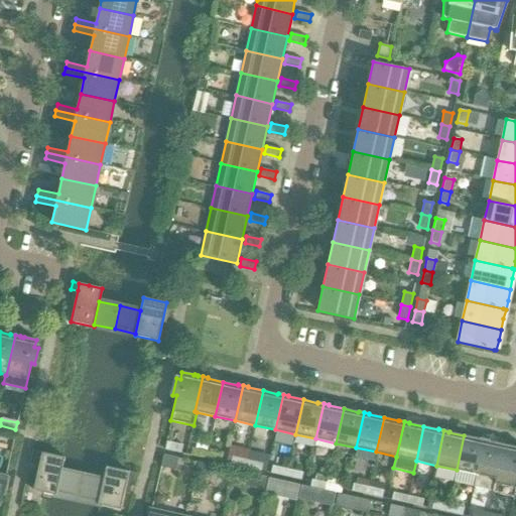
[(457,470),(476,475),(484,438),(479,437),(479,438),(464,435),(457,470)]
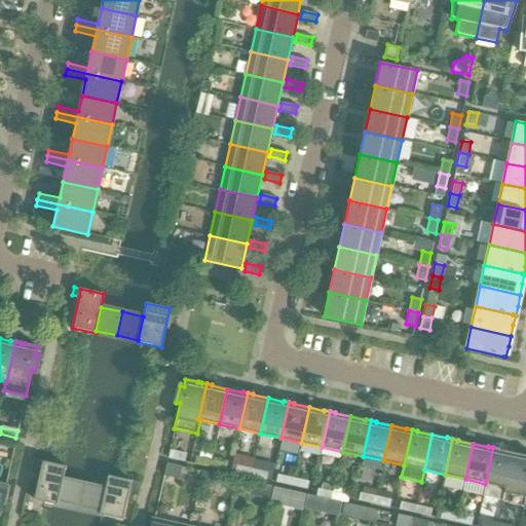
[(483,495),(501,500),(504,488),(505,488),(514,453),(498,449),(493,447),(485,484),(483,495)]
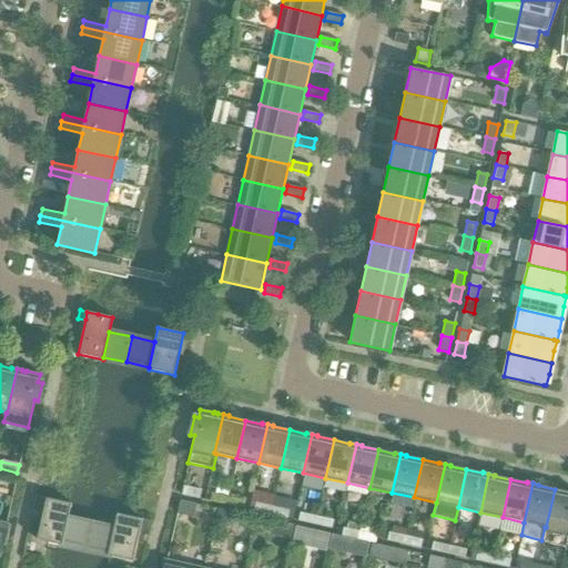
[(181,495),(199,498),(201,489),(183,486),(181,495)]
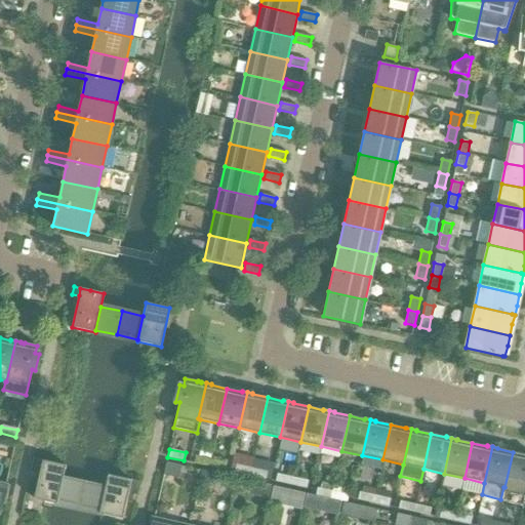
[(503,487),(500,499),(500,500),(523,506),(524,497),(524,454),(513,452),(505,487),(503,487)]
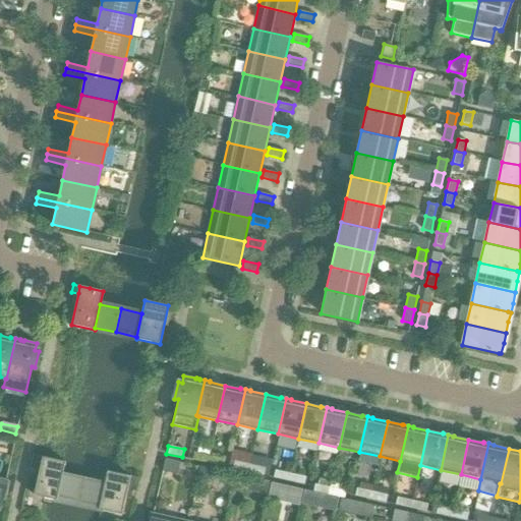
[(192,460),(208,463),(209,456),(193,452),(192,460)]
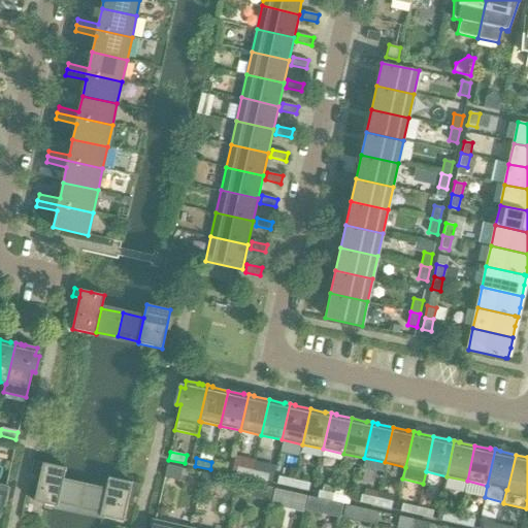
[(57,507),(58,505),(63,482),(66,468),(42,463),(33,460),(30,474),(39,476),(33,502),(57,507)]
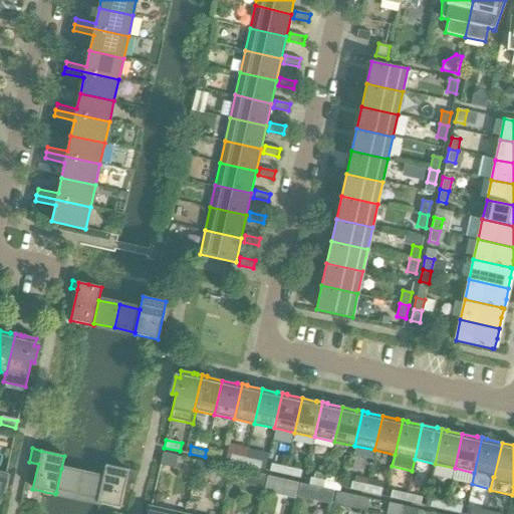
[(206,450),(205,457),(220,460),(222,453),(206,450)]
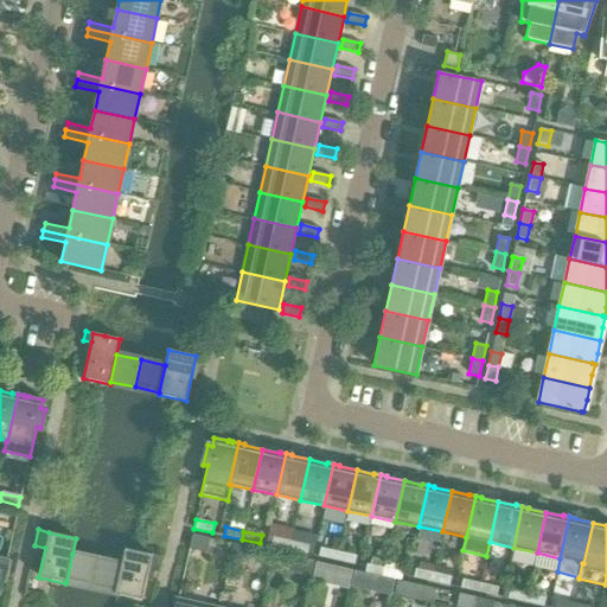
[(272,547),(289,550),(291,542),(273,537),(272,547)]
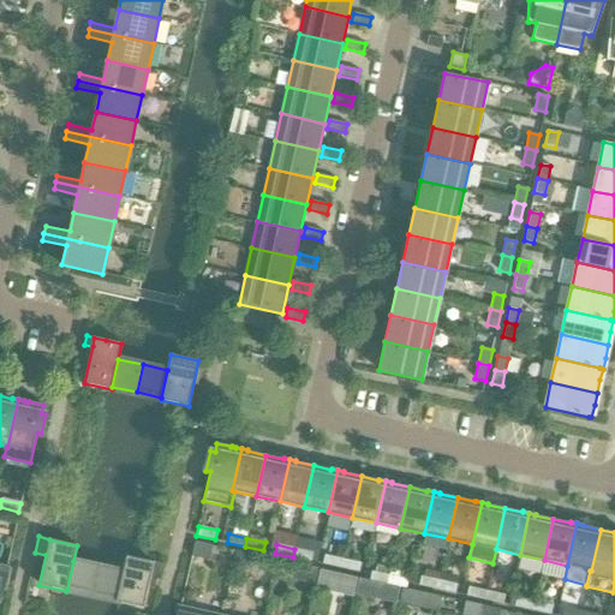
[(294,549),(293,557),(311,561),(312,553),(294,549)]
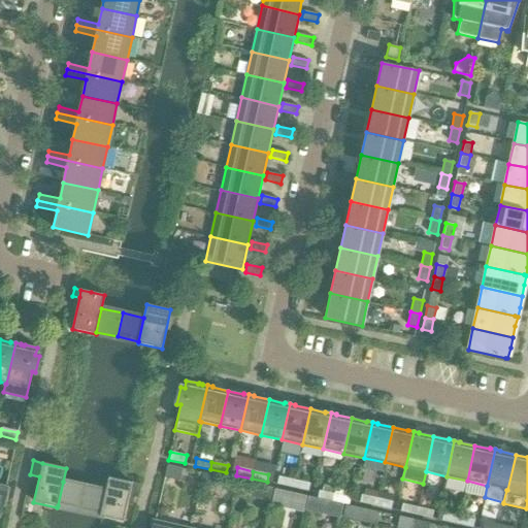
[(276,484),(292,488),(294,480),(278,476),(276,484)]
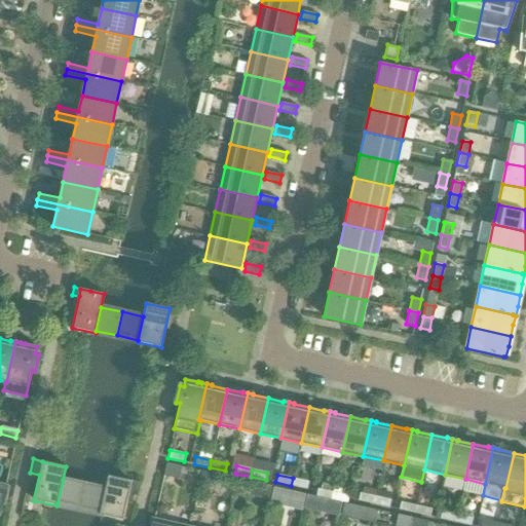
[(105,489),(100,513),(100,515),(122,520),(128,494),(138,496),(141,483),(132,481),(108,476),(105,489)]
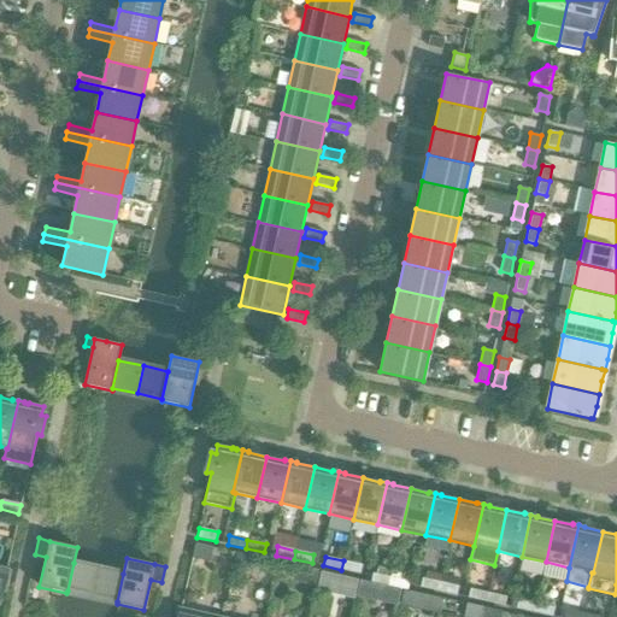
[(344,560),(341,570),(360,574),(362,565),(344,560)]
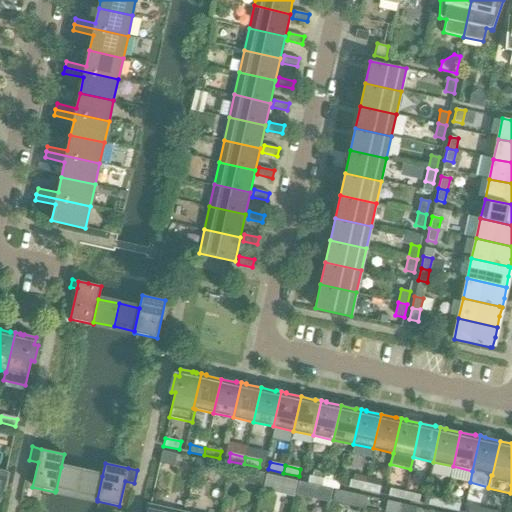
[(61,467),(56,490),(76,494),(82,471),(61,467)]
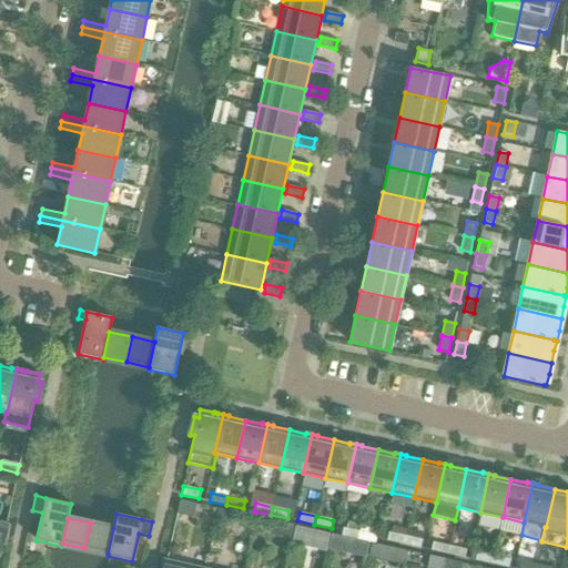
[(0,521),(0,553),(2,545),(6,546),(10,525),(0,521)]
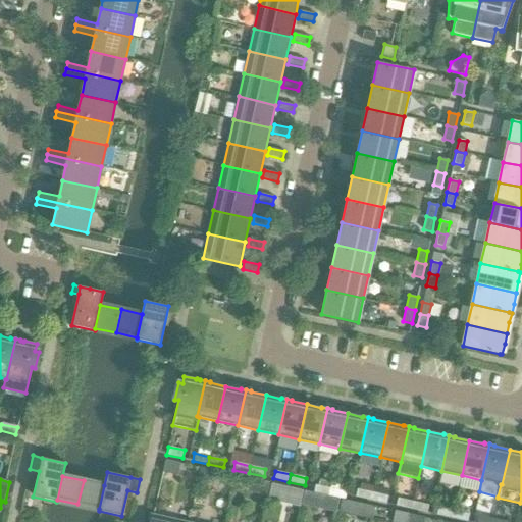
[(77,504),(99,509),(104,485),(84,480),(77,504)]
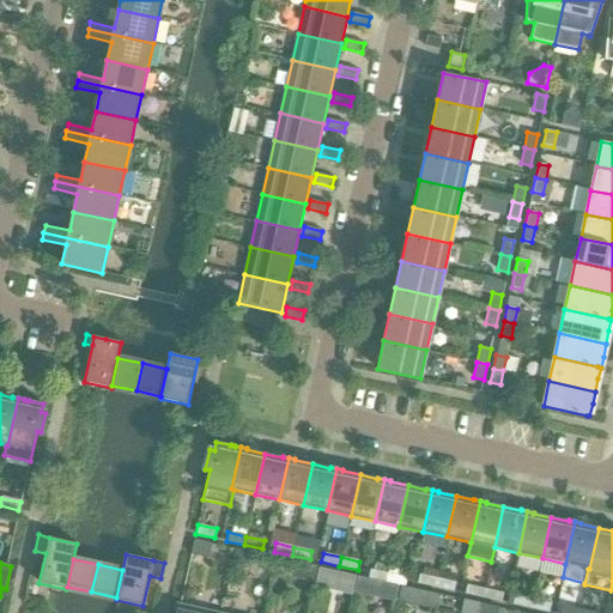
[(325,586),(329,570),(319,568),(315,583),(325,586)]
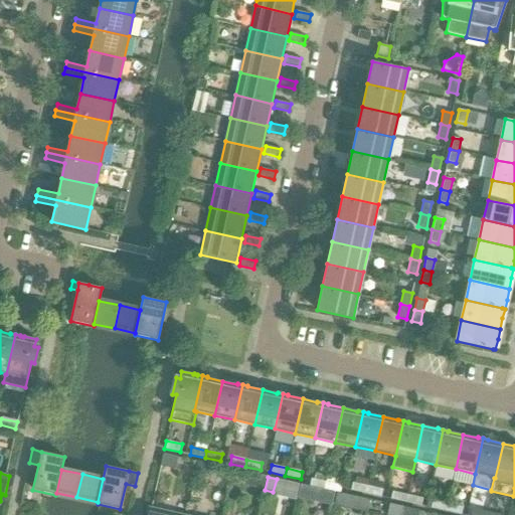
[(309,486),(324,489),(326,482),(311,479),(309,486)]
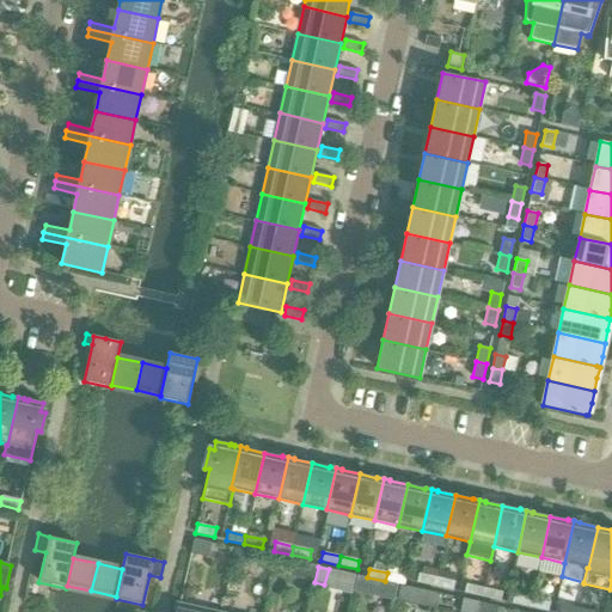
[(387,573),(385,581),(404,586),(405,576),(387,573)]
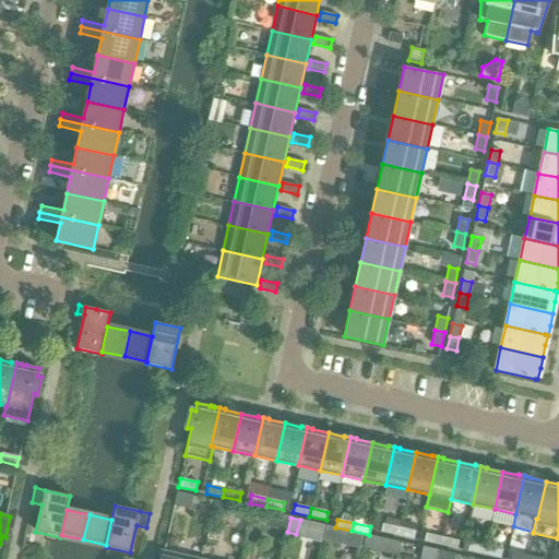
[(380,532),(397,535),(399,527),(382,524),(380,532)]
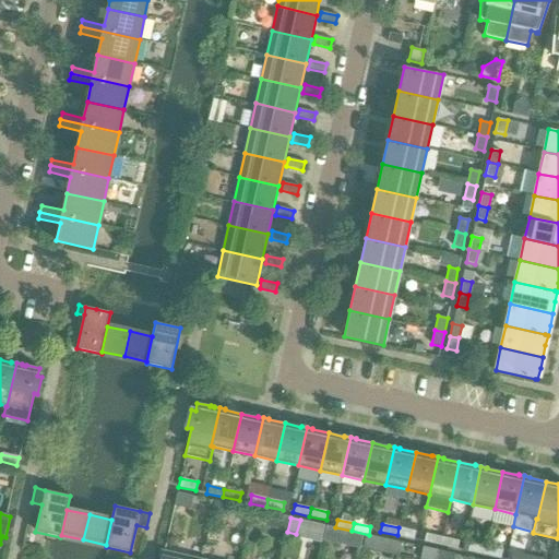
[(399,527),(397,535),(414,539),(415,531),(399,527)]
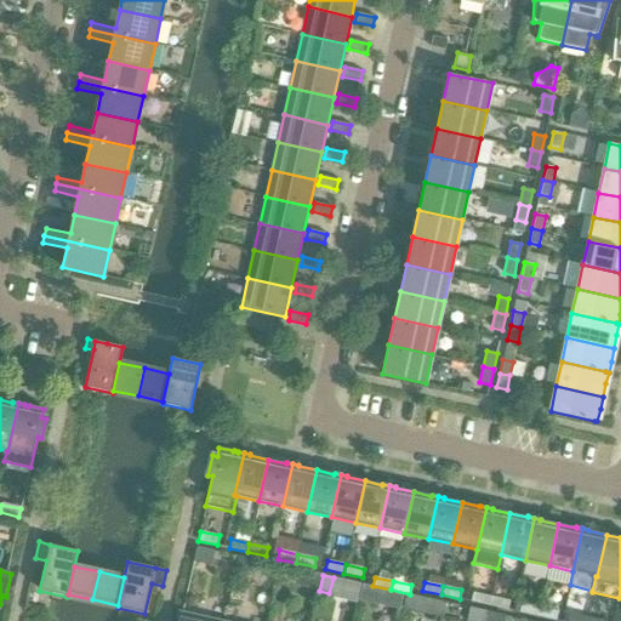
[(471,602),(489,605),(491,597),(473,593),(471,602)]
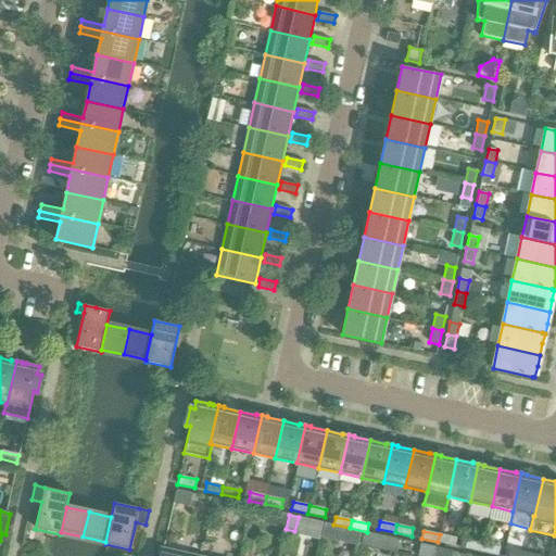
[(440,534),(438,542),(454,546),(456,538),(440,534)]
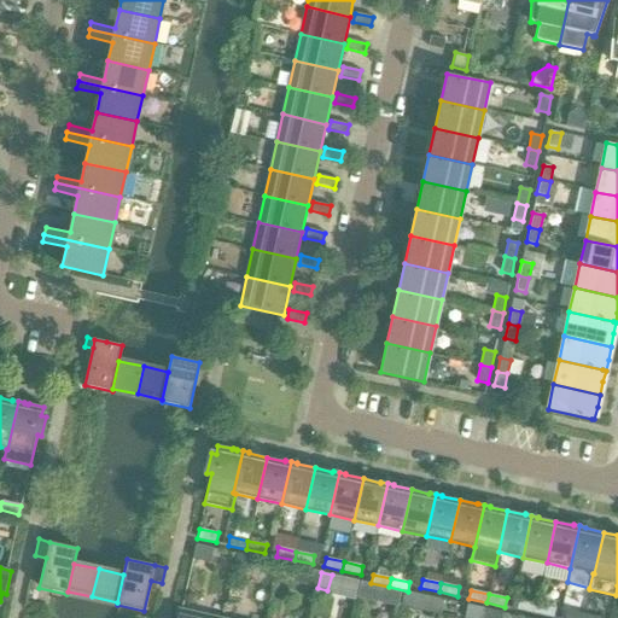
[(517,610),(535,613),(537,605),(519,600),(517,610)]
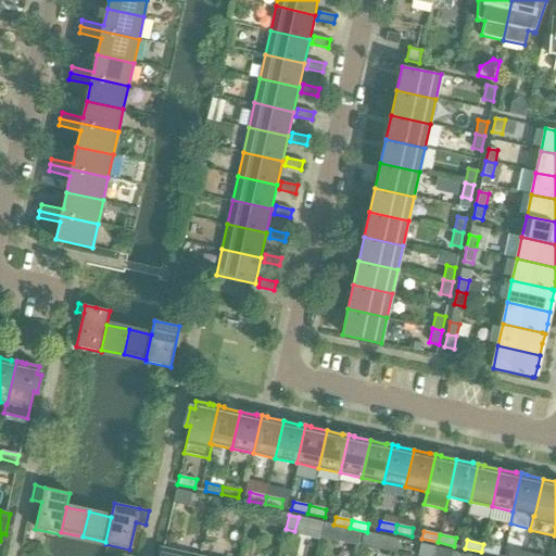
[(432,555),(436,546),(421,543),(418,555),(432,555)]
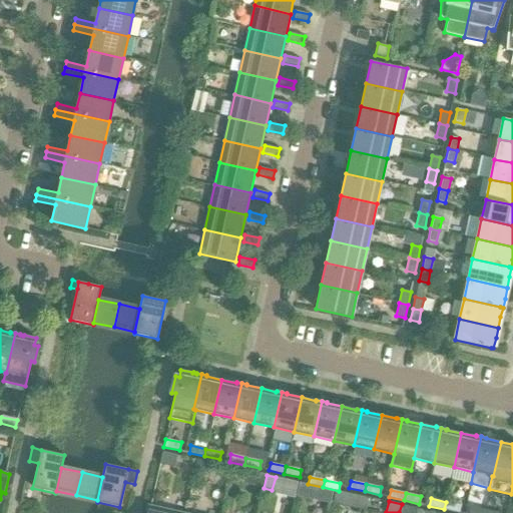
[(446,502),(444,509),(459,512),(461,505),(446,502)]
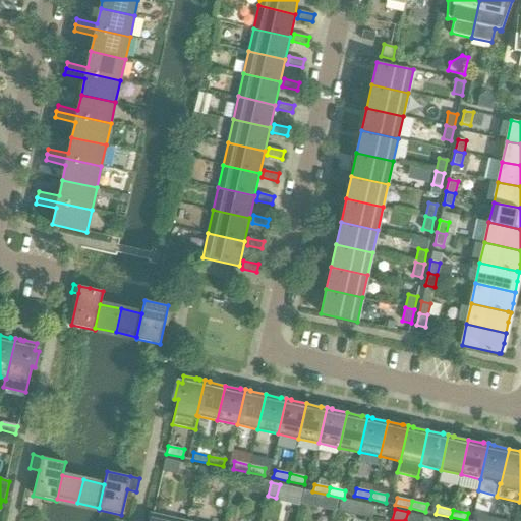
[(187,520),(188,520),(150,512),(147,520),(187,520)]
